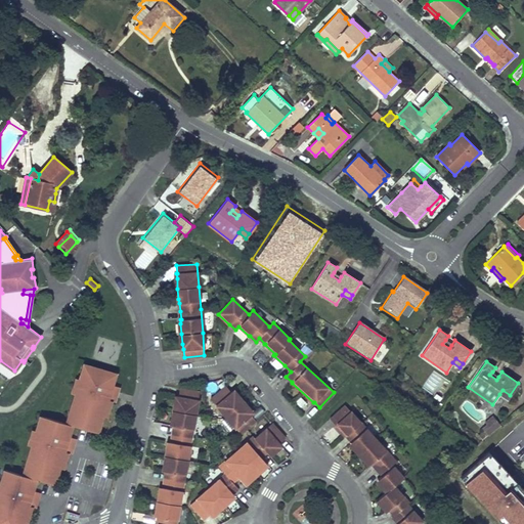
[(79,379),(83,380),(87,365),(84,364),(79,379)]
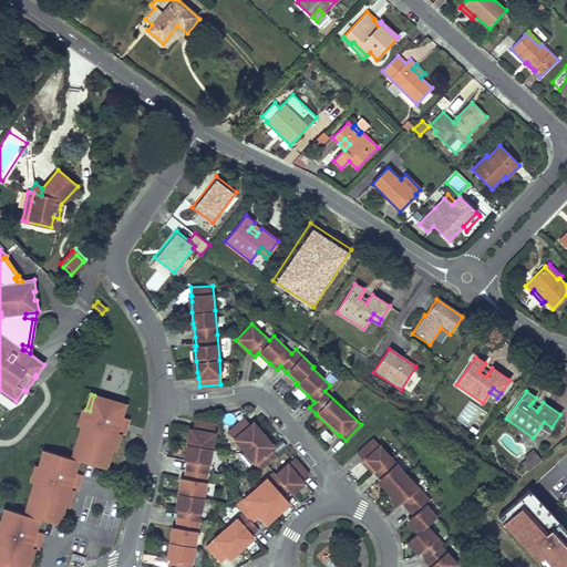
[(38,549),(40,544),(37,543),(38,537),(41,538),(43,533),(35,531),(39,518),(59,524),(64,506),(70,488),(73,490),(76,491),(79,486),(75,485),(76,478),(80,480),(82,474),(74,473),(78,460),(106,468),(112,450),(116,433),(121,434),(124,435),(125,430),(122,429),(124,423),(127,424),(129,419),(122,416),(125,404),(94,395),(90,411),(85,410),(81,426),(76,442),(80,444),(75,460),(71,459),(48,451),(43,467),(39,466),(33,483),(29,498),(33,500),(29,515),(24,514),(9,509),(3,525),(0,524),(0,566),(24,566),(26,565),(31,547),(34,548),(38,549)]
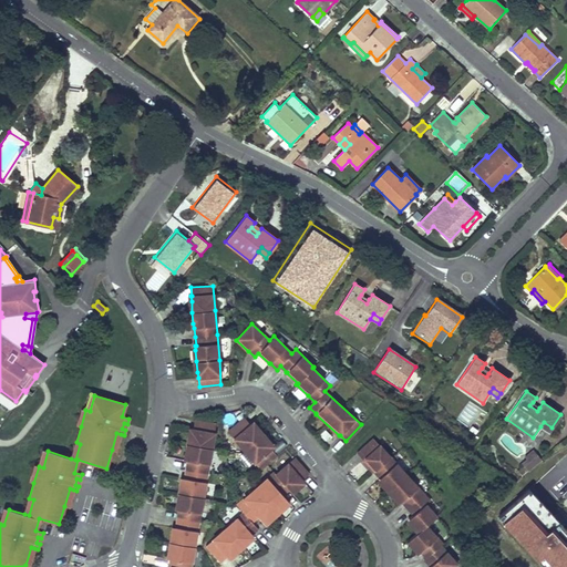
[(76,425),(81,426),(85,410),(82,409),(76,425)]
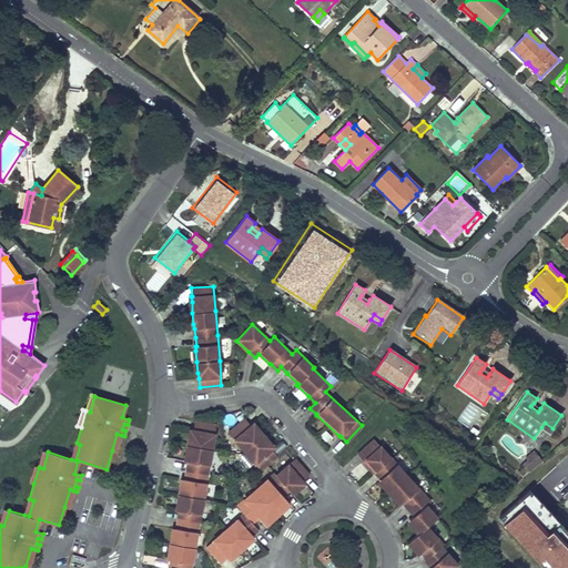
[(245,418),(229,433),(243,450),(261,470),(277,456),(272,449),(269,445),(261,436),(254,428),(251,425),(245,418)]
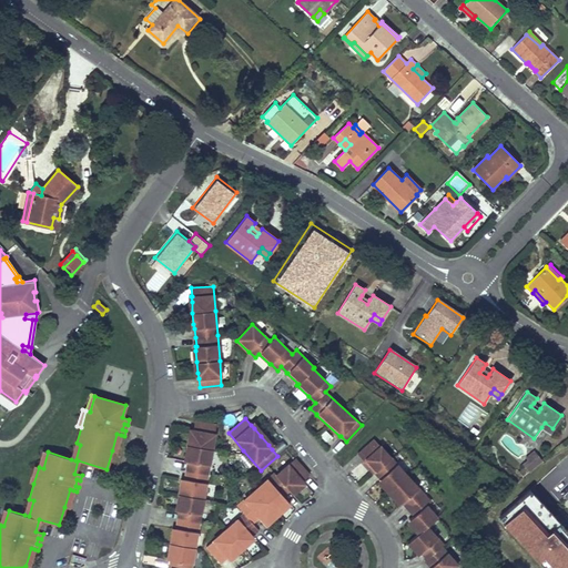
[(195,421),(193,429),(192,435),(190,445),(188,456),(188,462),(184,479),(183,486),(181,495),(180,506),(179,510),(178,519),(176,528),(175,528),(174,533),(173,544),(171,555),(170,559),(171,559),(169,567),(168,567),(191,567),(195,547),(199,523),(203,498),(208,474),(212,449),(216,425),(195,421)]
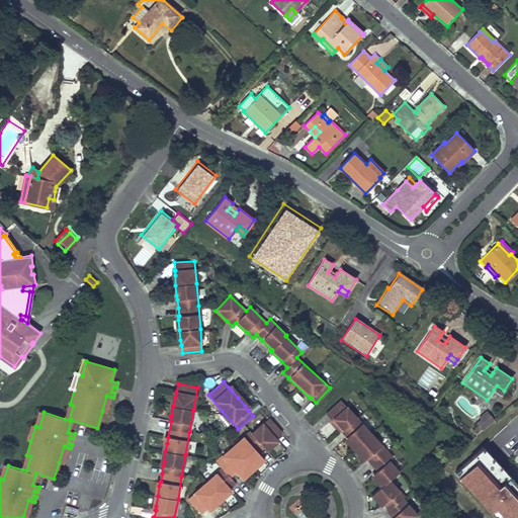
[(501,395),(504,391),(497,385),(494,390),(501,395)]
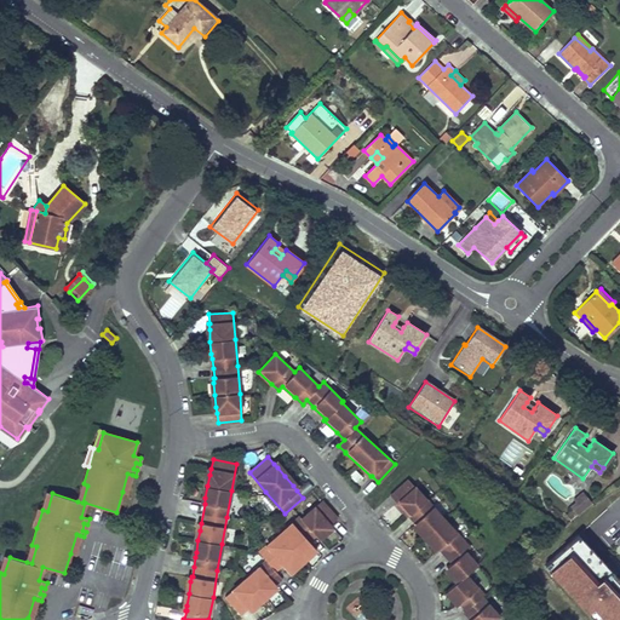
[(132,475),(127,474),(122,492),(126,493),(132,475)]
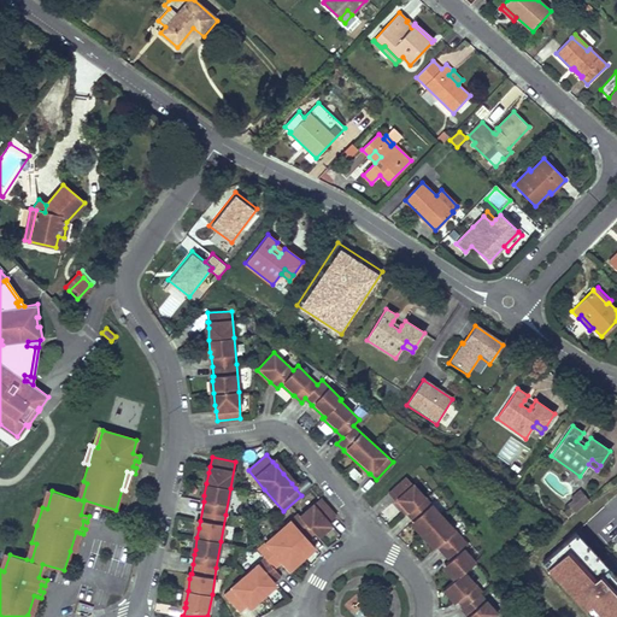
[(286,471),(283,474),(292,483),(294,482),(286,471)]
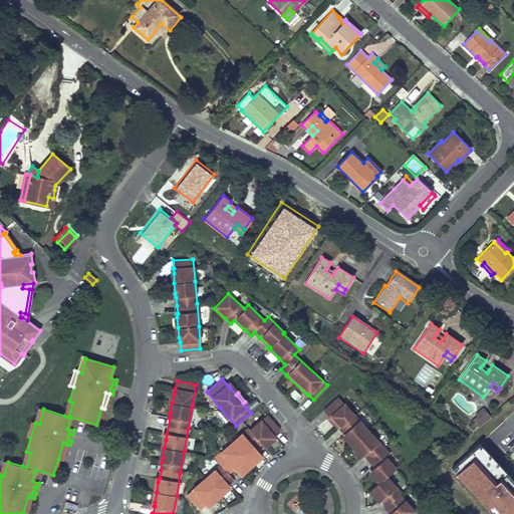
[(338,398),(323,411),(328,417),(328,418),(338,429),(339,428),(344,433),(343,434),(346,437),(353,445),(360,452),(363,455),(369,461),(374,467),(370,471),(373,474),(379,481),(377,483),(370,489),(374,493),(380,500),(386,505),(384,507),(390,513),(410,513),(415,511),(400,494),(401,493),(387,476),(396,468),(386,457),(390,454),(383,448),(368,431),(353,415),(338,398)]
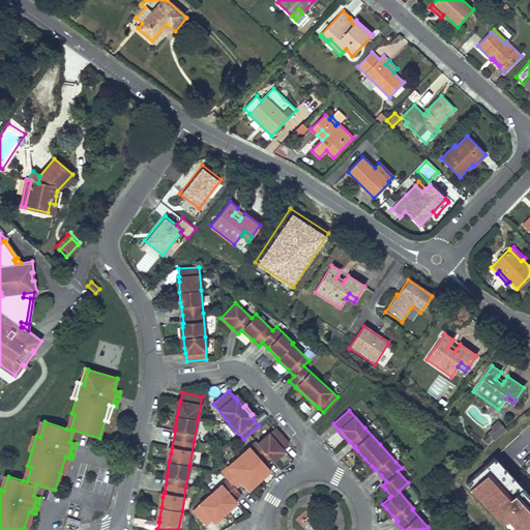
[(70,430),(75,415),(71,413),(66,429),(70,430)]
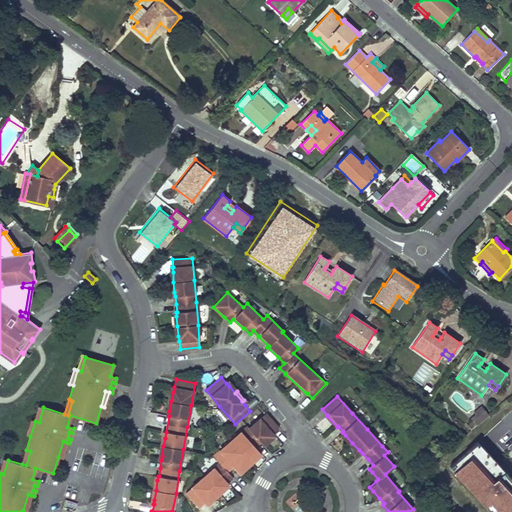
[(488,414),(481,406),(474,413),(475,414),(481,421),(488,414)]
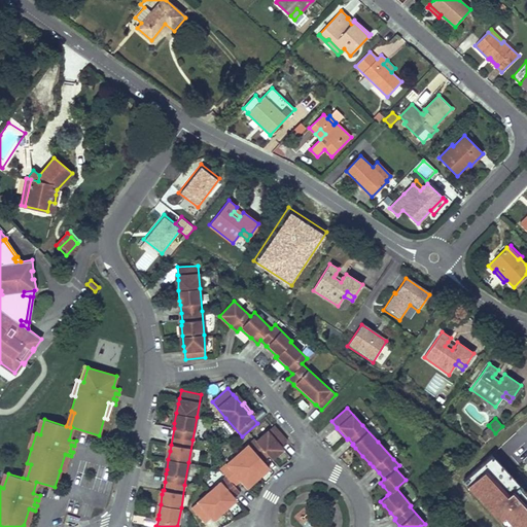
[(237,454),(220,469),(226,476),(191,507),(205,522),(211,517),(215,514),(222,507),(231,500),(234,497),(234,496),(240,491),(234,485),(240,480),(241,481),(252,471),(264,461),(262,460),(268,455),(270,456),(278,450),(281,447),(281,446),(287,441),(274,425),(256,441),(254,438),(237,454)]
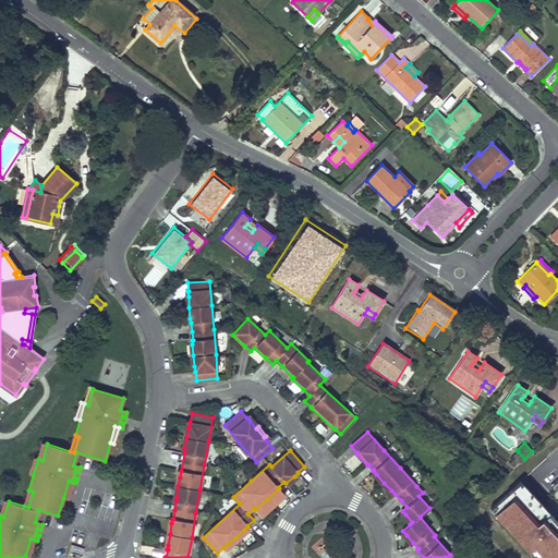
[(524,459),(518,451),(513,456),(516,458),(509,463),(513,469),(524,459)]
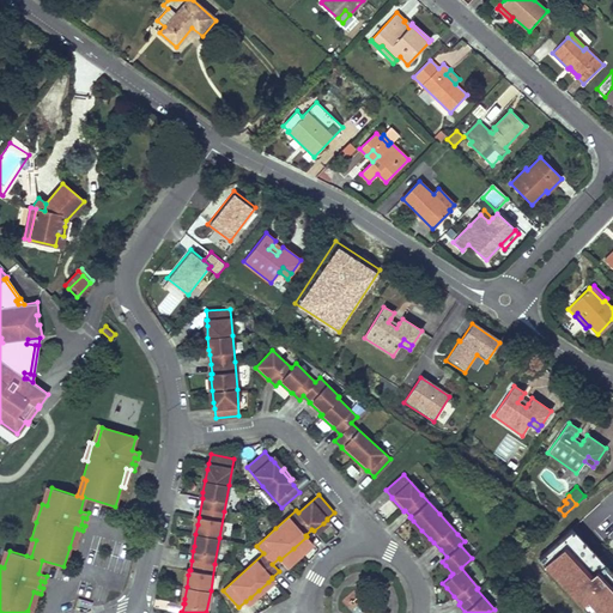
[(32,521),(36,522),(42,504),(37,503),(32,521)]
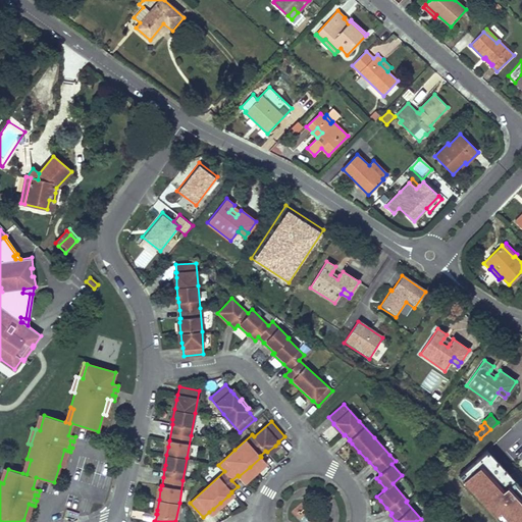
[(350,446),(357,453),(359,452),(352,444),(350,446)]
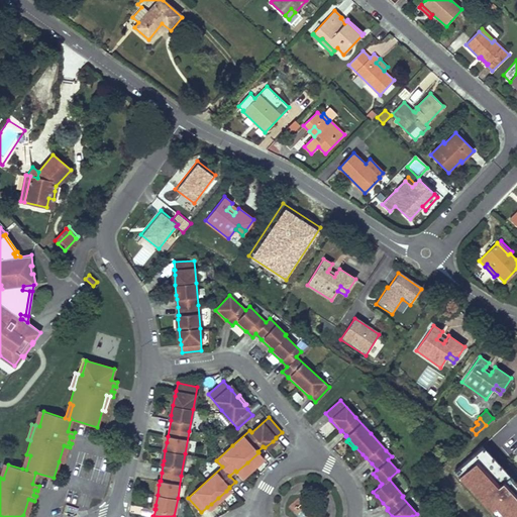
[(274,443),(273,441),(265,447),(267,449),(274,443)]
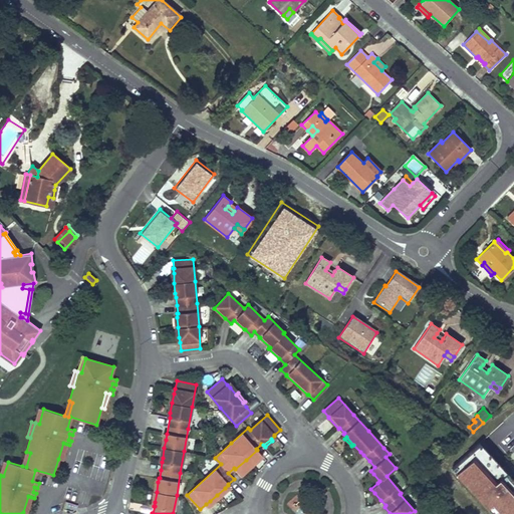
[(486,446),(482,441),(452,469),(494,513),(513,513),(513,476),(512,474),(486,446)]
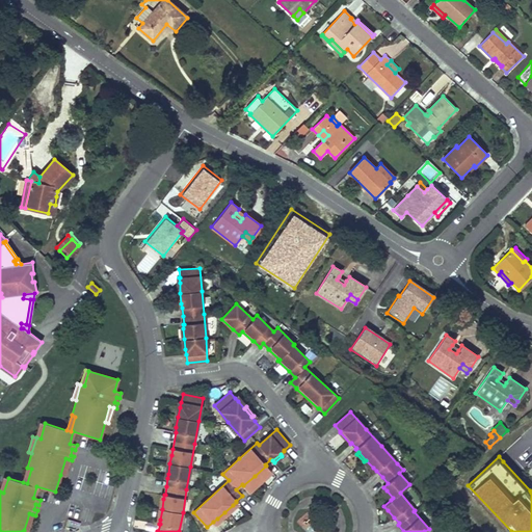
[(69,459),(65,458),(60,475),(64,476),(69,459)]
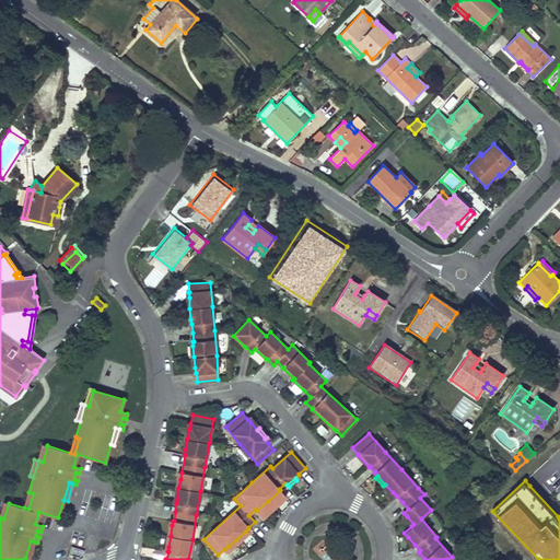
[(391,494),(393,492),(385,485),(383,486),(391,494)]
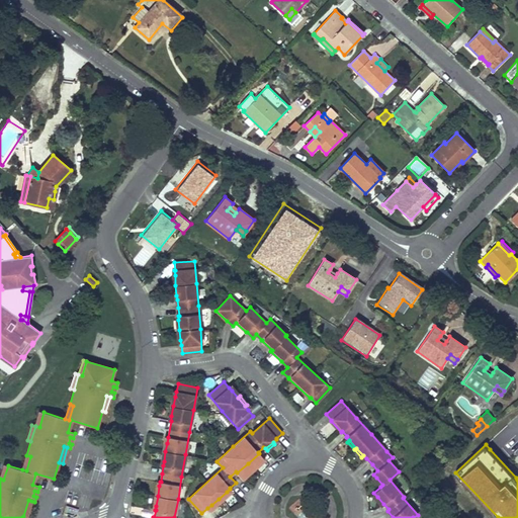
[(248,463),(254,469),(264,459),(259,453),(248,463)]
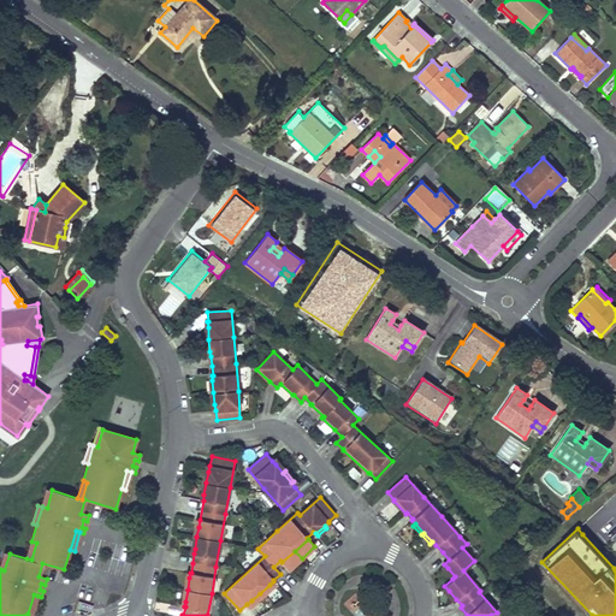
[(27,558),(31,560),(36,543),(31,542),(27,558)]
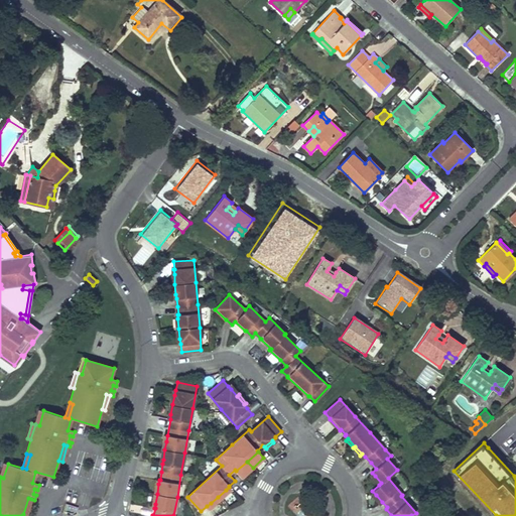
[(253,468),(247,462),(236,471),(242,477),(253,468)]
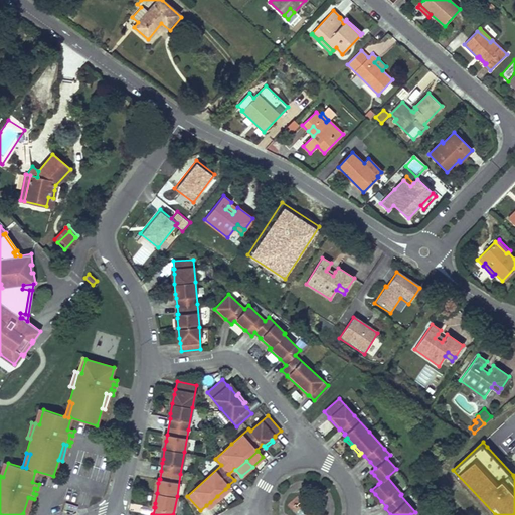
[(372,477),(378,484),(380,482),(374,475),(372,477)]
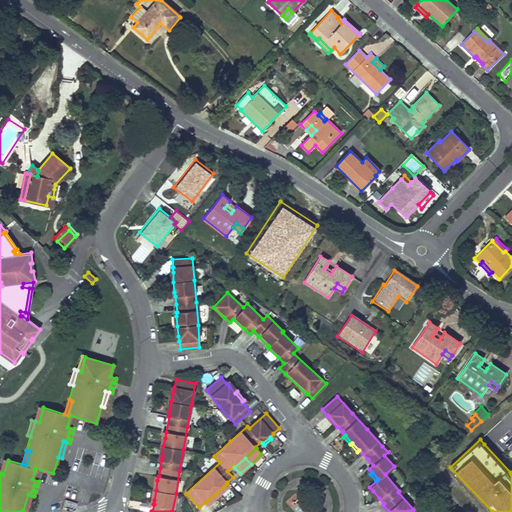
[(226,488),(224,486),(216,493),(218,495),(226,488)]
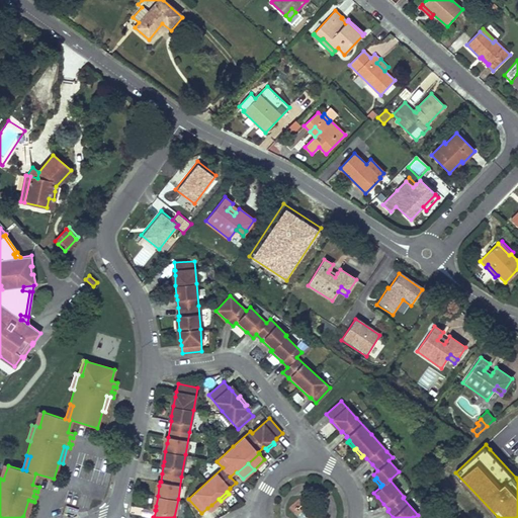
[(381,506),(383,504),(377,497),(375,499),(381,506)]
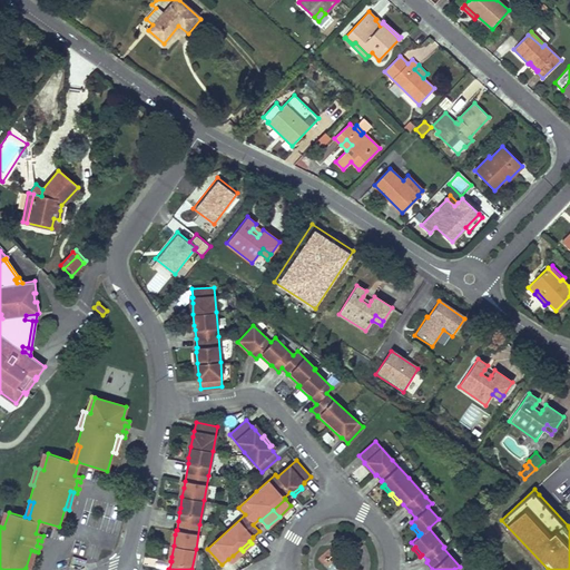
[(243,551),(241,549),(233,556),(235,558),(243,551)]
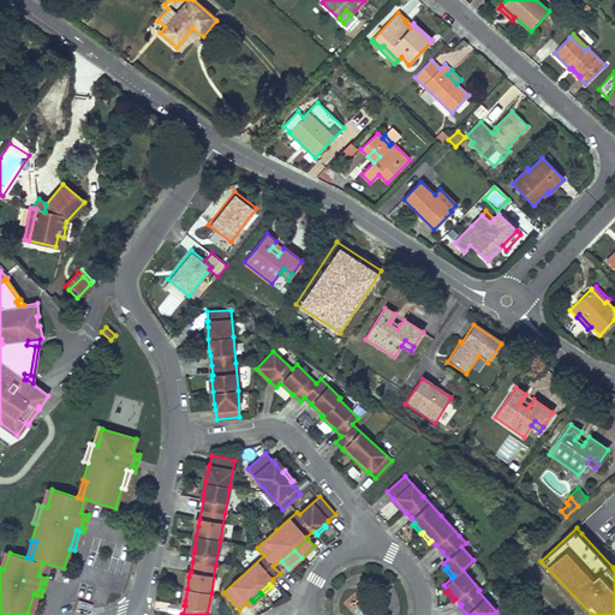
[(37,595),(34,593),(28,613),(33,614),(37,595)]
